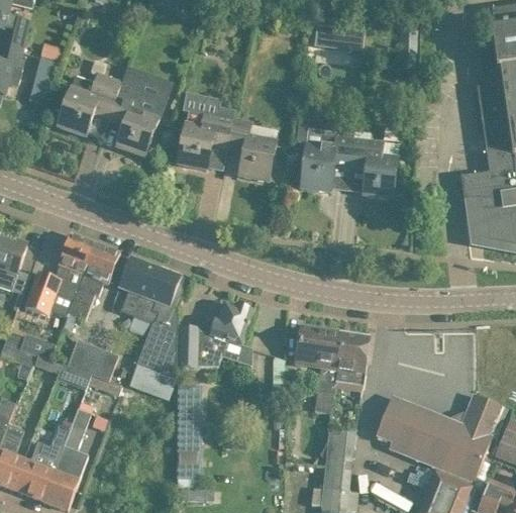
[(0,28),(2,29),(0,37),(0,44),(21,50),(28,21),(6,16),(10,0),(0,0),(0,28)]
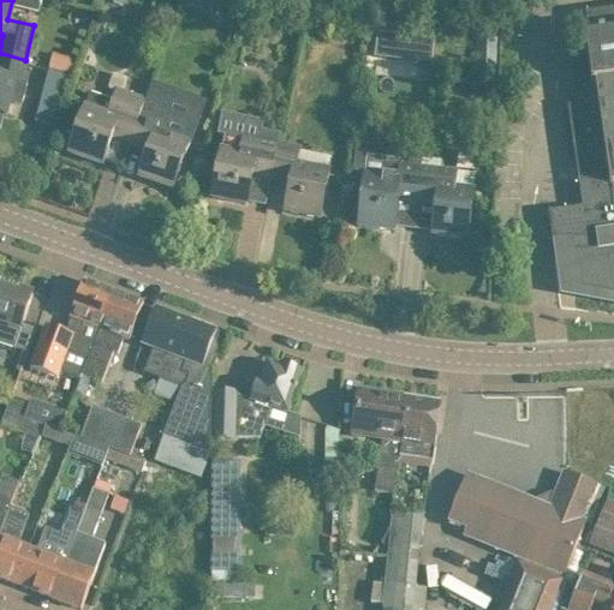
[(613,6),(583,12),(586,36),(583,36),(590,82),(579,84),(582,101),(566,103),(580,204),(547,209),(550,238),(567,235),(574,286),(613,292),(613,6)]
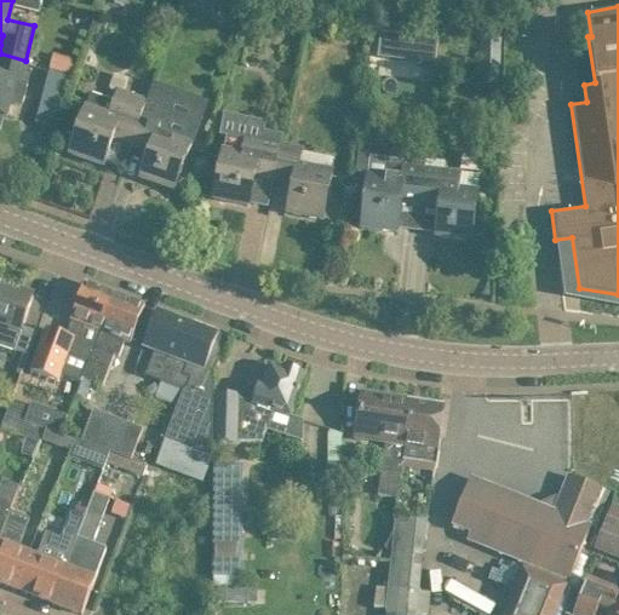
[(500,26),(487,24),(483,79),(497,79),(500,26)]
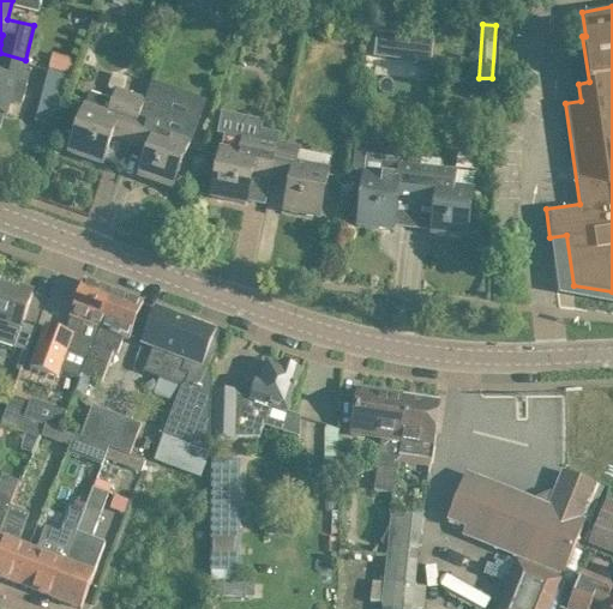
[(377,30),(373,54),(431,61),(433,36),(377,30)]
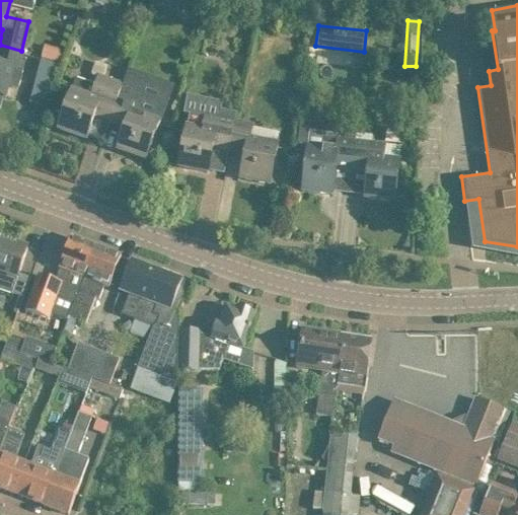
[(44,43),(41,56),(62,61),(65,48),(44,43)]
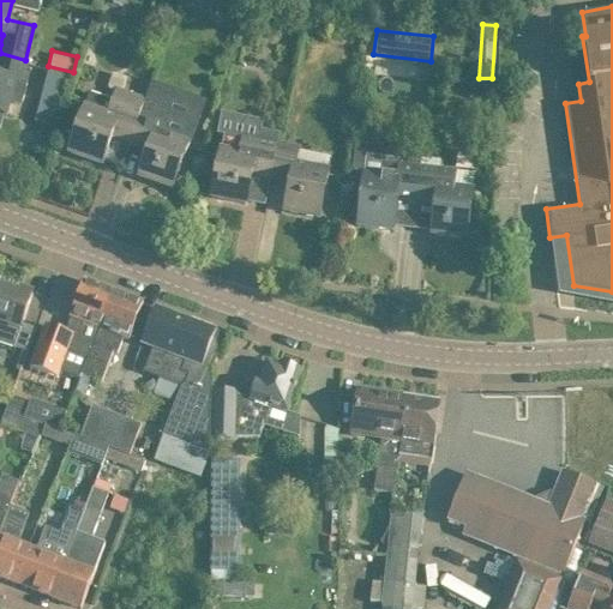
[(0,116),(1,112),(5,113),(10,96),(22,98),(26,80),(22,78),(25,60),(0,53),(0,116)]
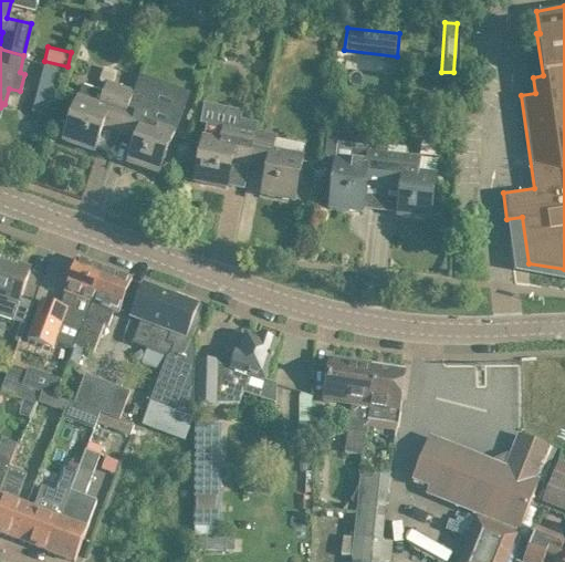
[(37,89),(53,93),(60,73),(42,69),(37,89)]
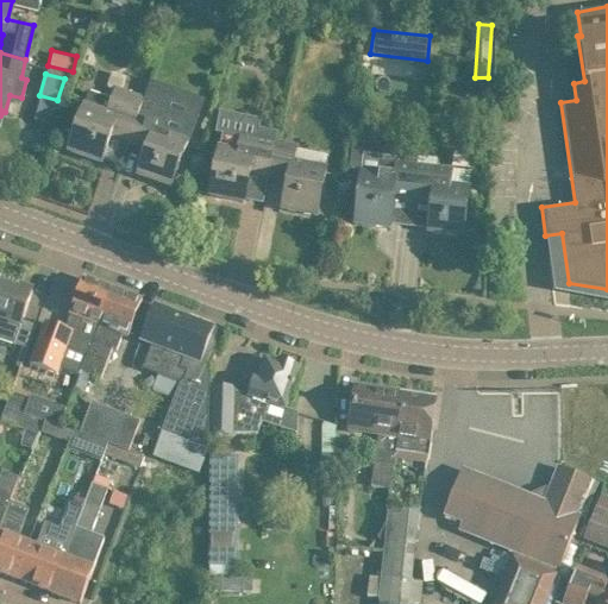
[(110,134),(127,142),(143,96),(116,86),(111,98),(88,89),(67,148),(101,159),(110,134)]
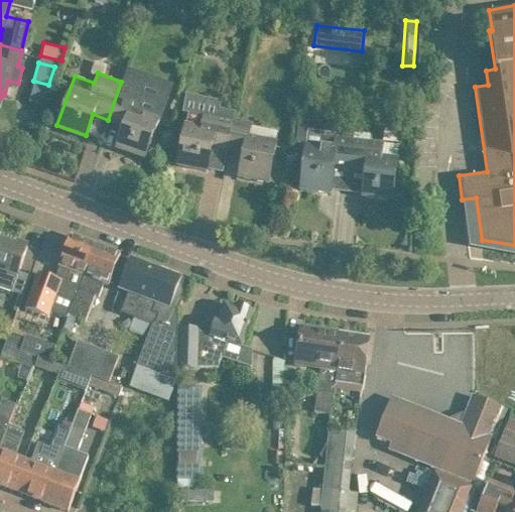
[(121,82),(108,120),(123,125),(116,146),(144,156),(162,106),(135,96),(138,88),(121,82)]
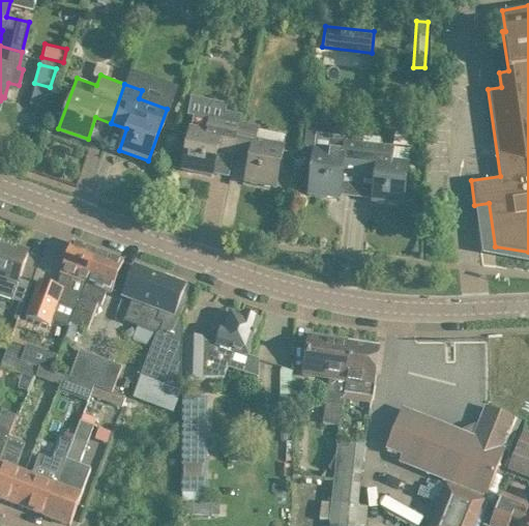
[(215,150),(232,153),(237,129),(238,129),(240,120),(241,114),(222,110),(219,118),(208,115),(208,117),(194,114),(190,127),(188,126),(181,167),(211,173),(215,150)]
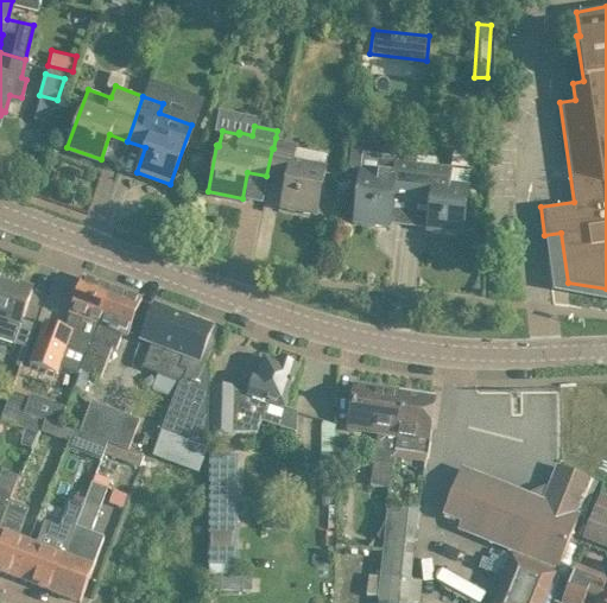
[(272,148),(266,176),(285,181),(279,207),(315,213),(320,190),(323,166),(305,163),(307,154),(296,152),(297,141),(276,138),(273,148),(272,148)]
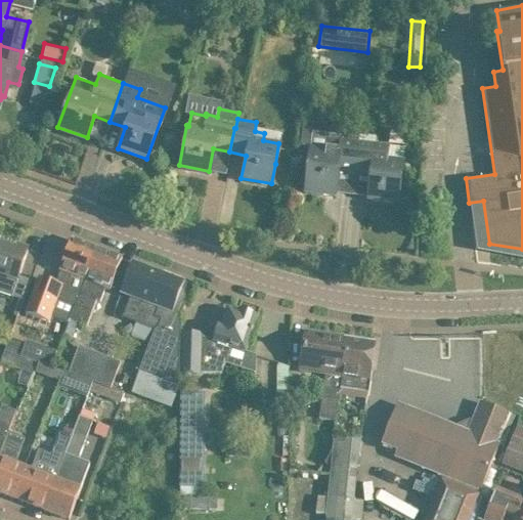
[(337,171),(353,172),(357,139),(357,135),(327,131),(324,145),(309,144),(304,190),(334,193),(337,171)]
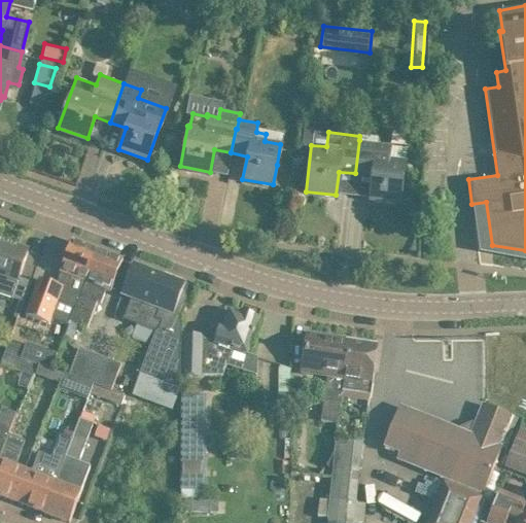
[(359,140),(355,173),(372,175),(369,198),(399,202),(404,164),(406,145),(389,144),(359,140)]
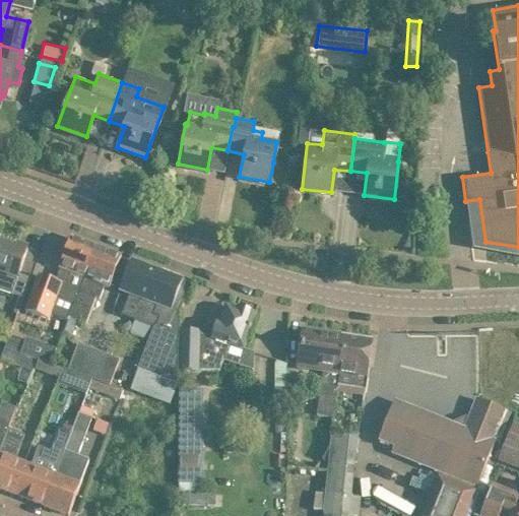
[(15,152),(19,155),(23,154),(26,151),(26,146),(22,143),(18,144),(15,147),(15,152)]
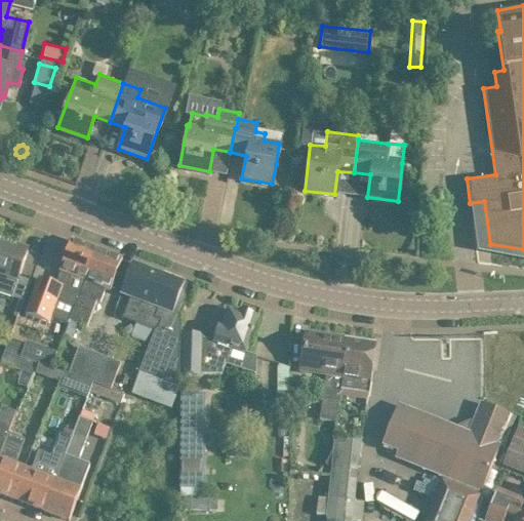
[(59,269),(54,282),(78,292),(83,279),(95,246),(71,237),(58,269),(59,269)]
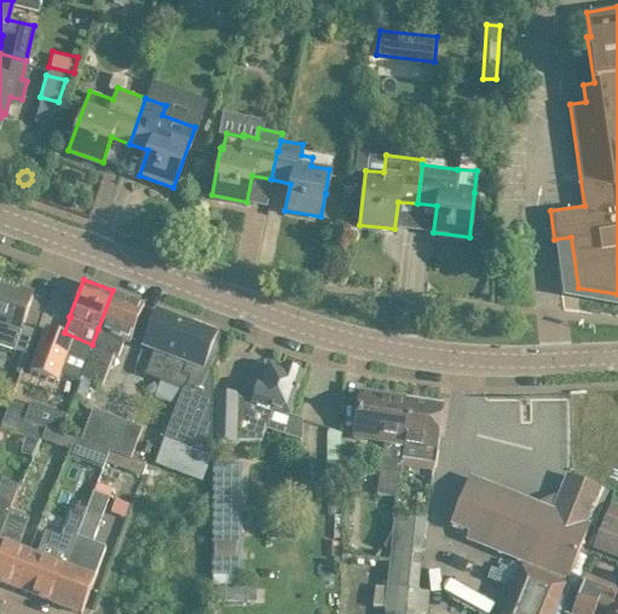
[(32,293),(1,282),(0,285),(0,341),(27,351),(34,329),(21,325),(32,293)]
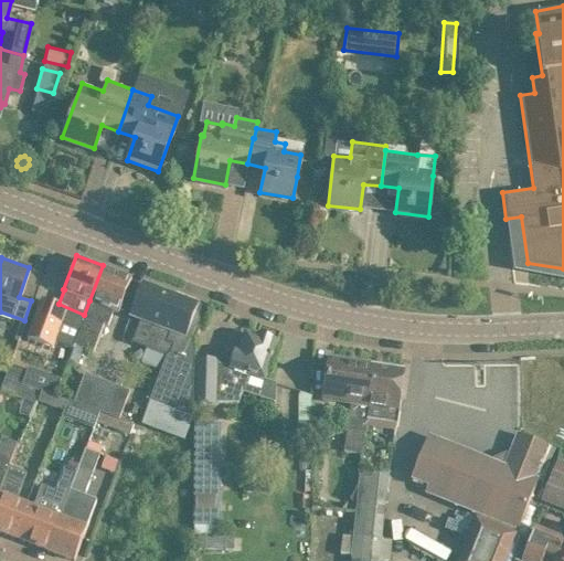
[(89,300),(84,315),(75,341),(68,358),(77,361),(83,346),(93,349),(103,321),(107,323),(113,309),(117,311),(131,276),(103,265),(89,300)]
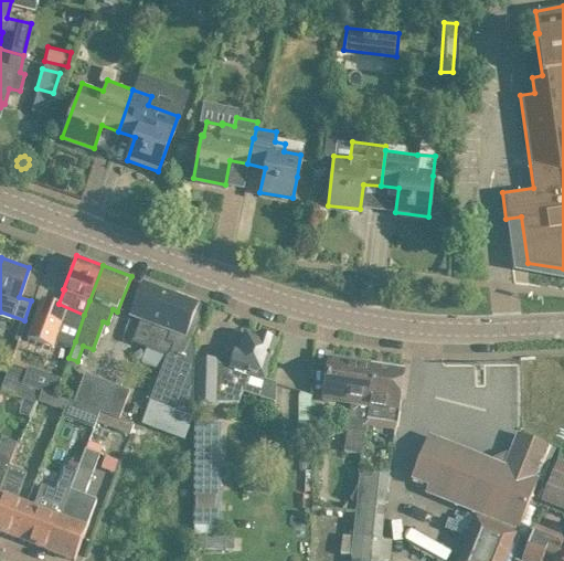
[(134,302),(128,314),(136,316),(140,318),(131,340),(152,348),(166,353),(141,421),(184,437),(192,415),(192,401),(193,358),(194,338),(199,326),(206,305),(173,293),(141,281),(134,302)]
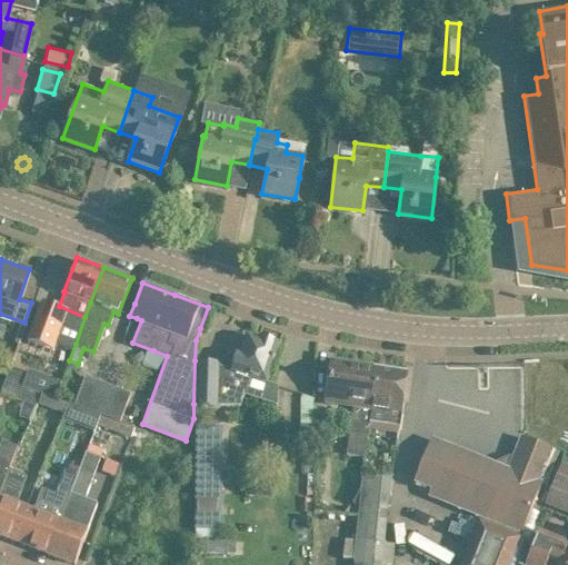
[(56,337),(76,344),(85,317),(59,306),(40,299),(26,339),(52,349),(56,337)]
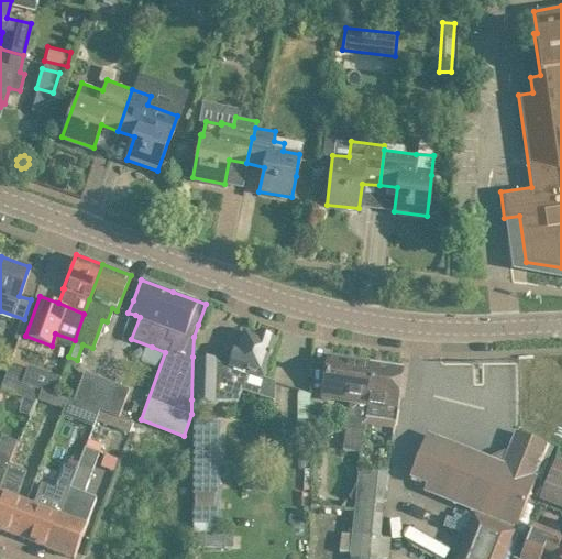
[(193,357),(191,399),(216,401),(216,399),(237,399),(246,371),(262,376),(274,339),(255,332),(254,333),(243,330),(238,347),(234,347),(229,364),(220,361),(217,361),(217,358),(193,357)]
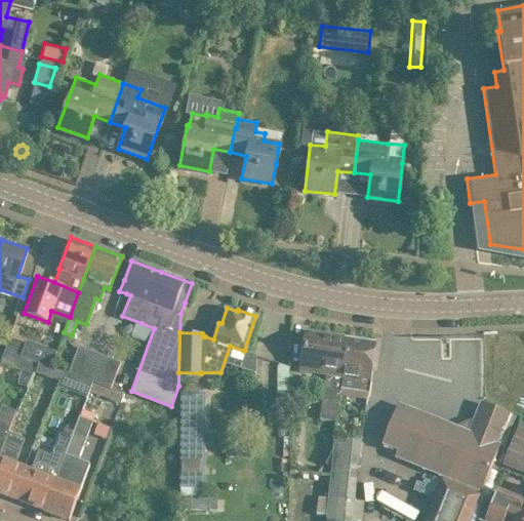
[(339,387),(347,337),(305,331),(299,369),(325,372),(319,415),(311,414),(308,433),(332,436),(339,387)]
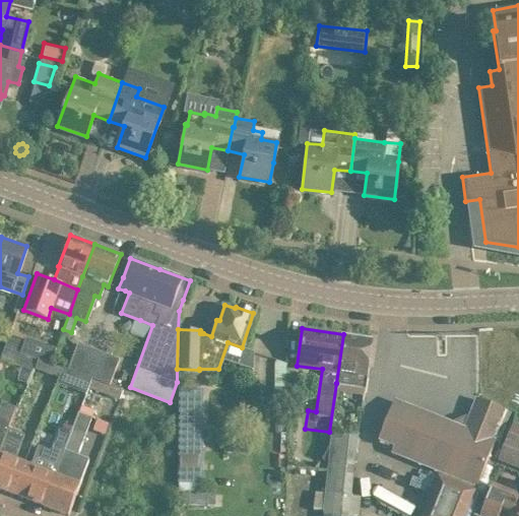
[(518,333),(475,335),(477,368),(478,368),(479,384),(512,382),(511,360),(518,360),(518,333)]
